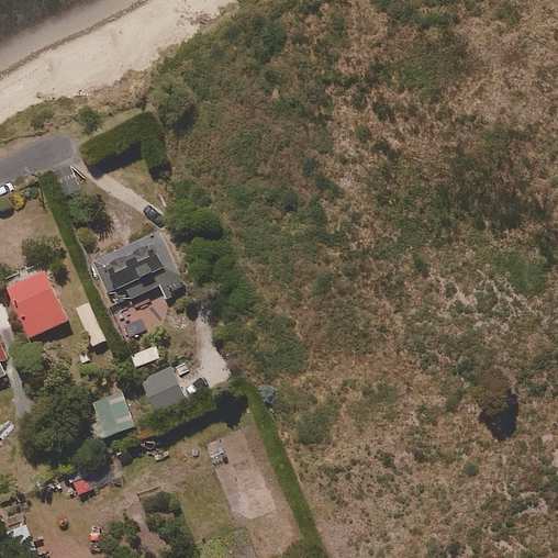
[(77,192),(69,166),(53,171),(60,197),(77,192)]
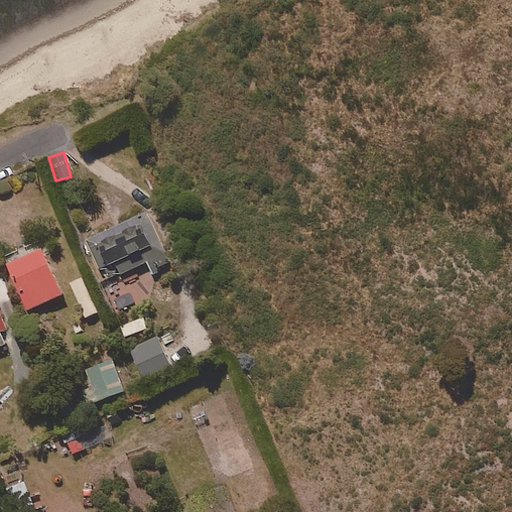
[(166,257),(144,212),(87,239),(106,280),(144,262),(146,267),(166,257)]
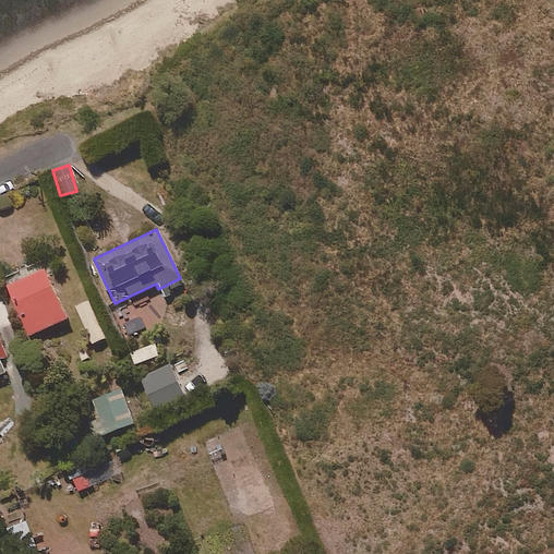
[(65,320),(44,268),(5,285),(28,336),(65,320)]
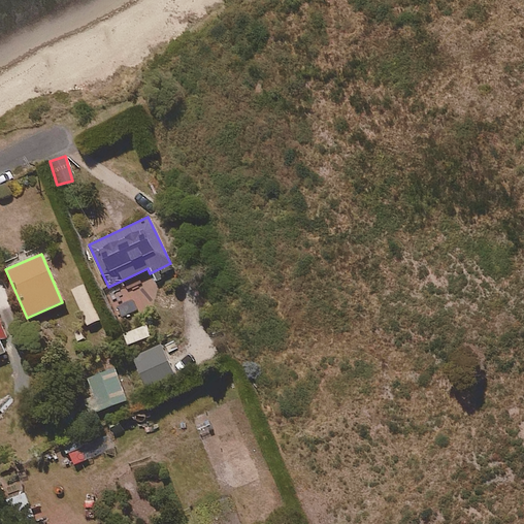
[(98,319),(82,282),(70,288),(87,324),(98,319)]
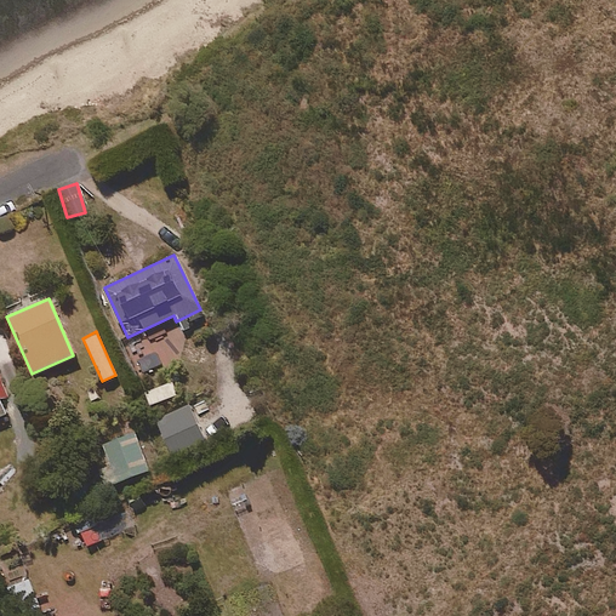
[(0,416),(10,412),(0,387),(0,416)]
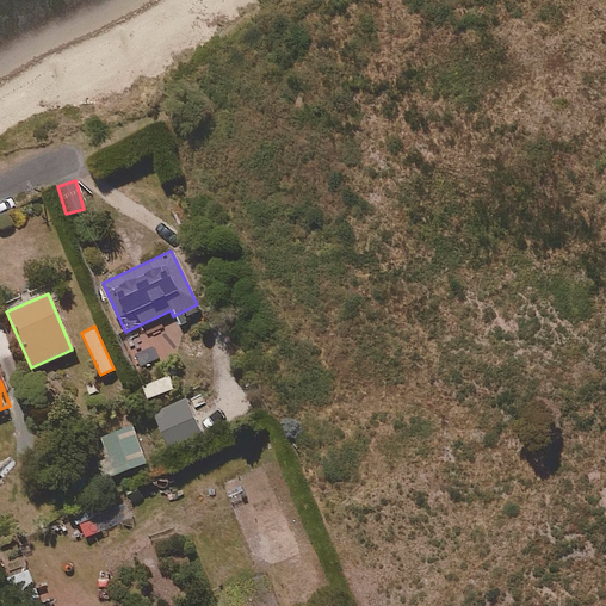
[(202,436),(184,396),(153,410),(171,450),(202,436)]
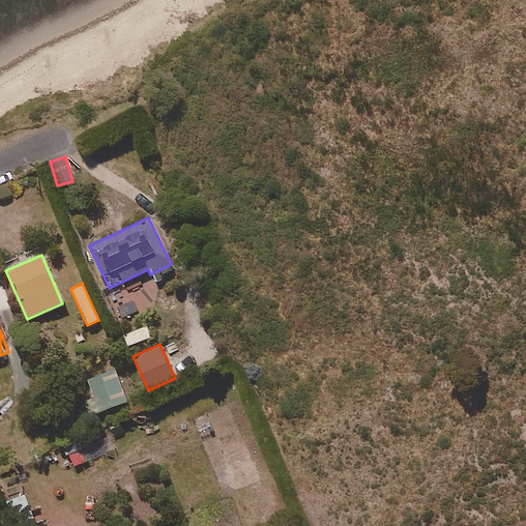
[(125,402),(114,369),(81,380),(92,413),(125,402)]
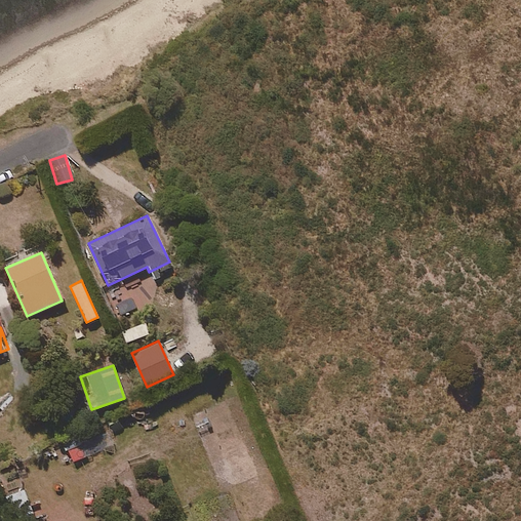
[(10,520),(31,514),(23,489),(2,496),(10,520)]
